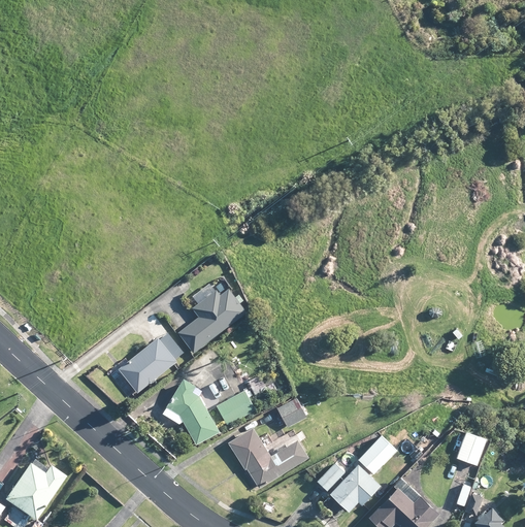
[(204,313),(182,329),(198,352),(252,314),(233,288),(222,296),(214,285),(194,298),(204,313)]
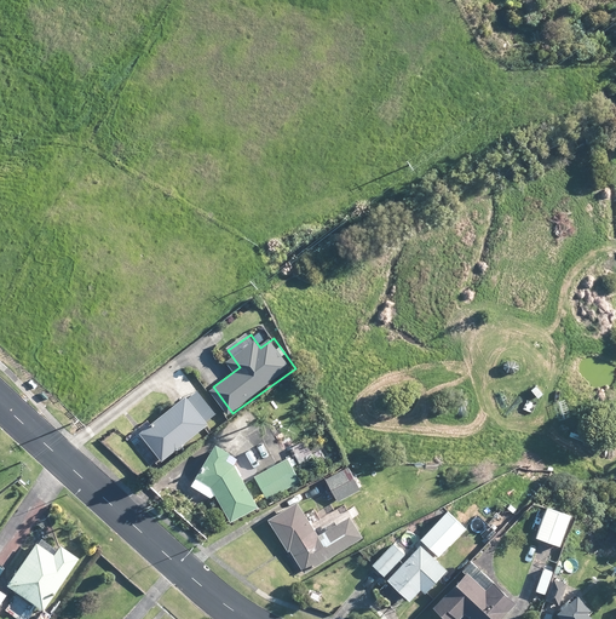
[(206,424),(184,399),(183,397),(177,402),(145,429),(140,433),(139,434),(162,462),(177,448),(178,450),(182,447),(180,445),(206,424)]
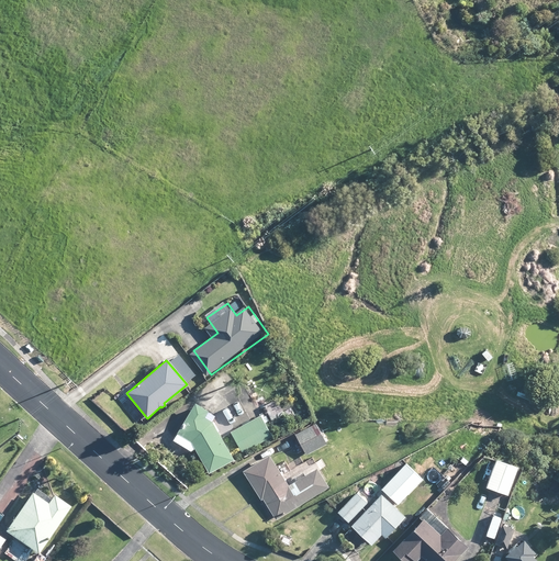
[(230,455),(212,423),(215,416),(193,404),(176,434),(178,435),(175,440),(192,450),(193,448),(209,473),(233,460),(230,455)]
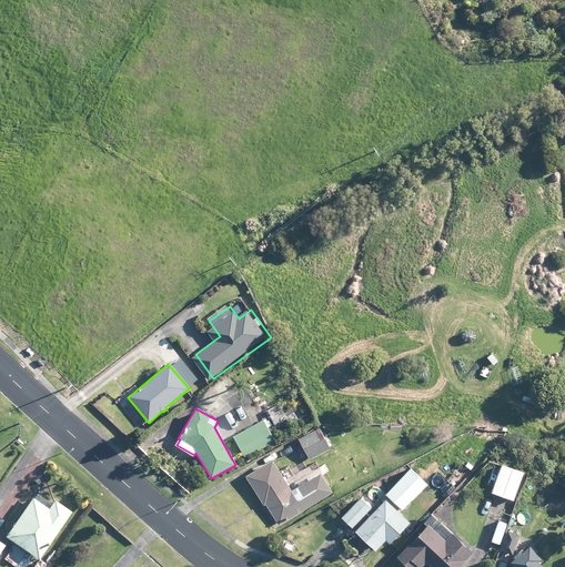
[(275,441),(268,427),(264,419),(234,436),(243,454),(245,457),(275,441)]
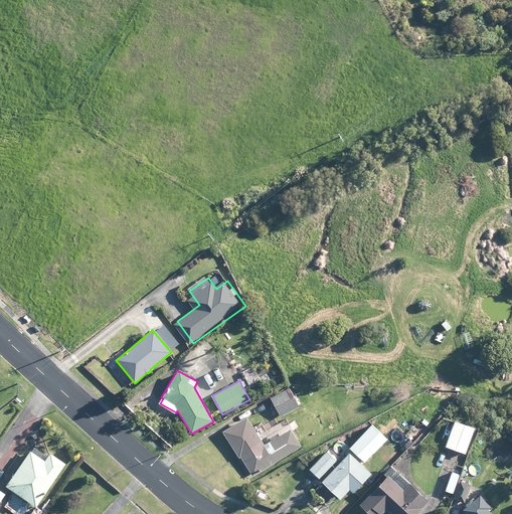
[(282,416),(300,406),(289,387),(271,398),(282,416)]
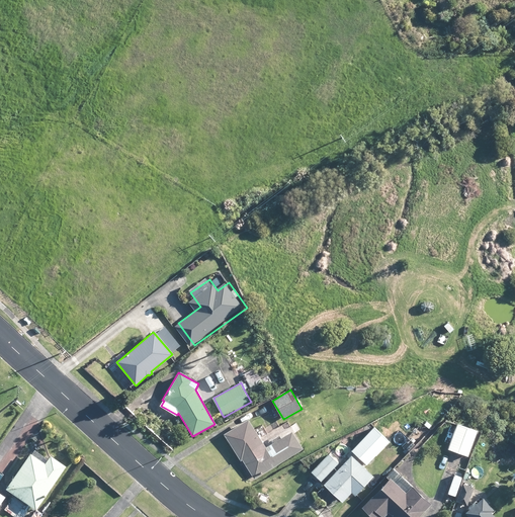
[(264,448),(255,432),(247,420),(224,434),(240,460),(243,458),(244,460),(255,479),(303,448),(290,428),(266,443),(268,446),(264,448)]
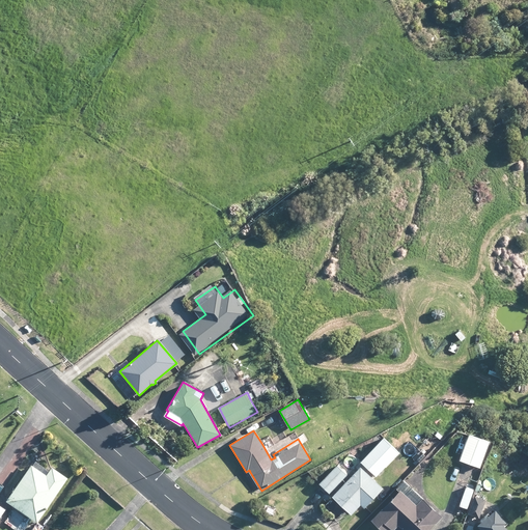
[(488,442),(468,437),(467,436),(460,462),(466,463),(480,467),(488,442)]
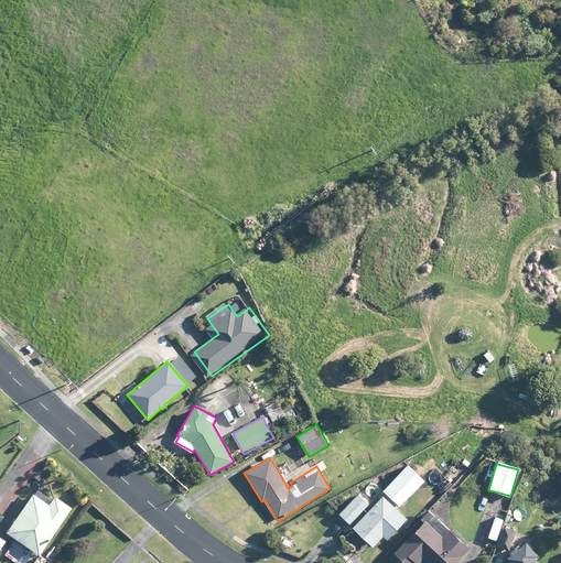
[(399,507),(423,482),(406,466),(383,491),(399,507)]
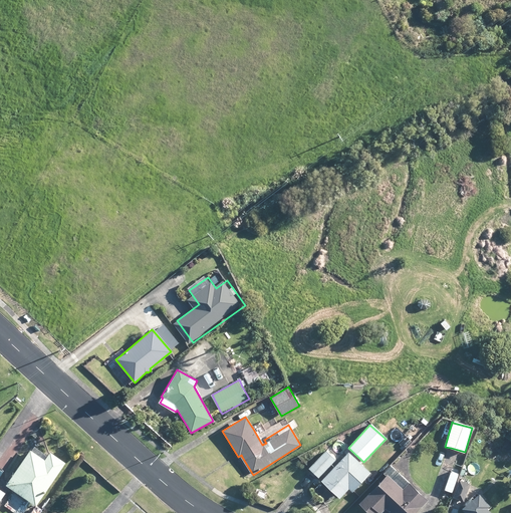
[(53,450),(52,453),(48,458),(34,448),(32,450),(11,482),(10,483),(34,501),(40,504),(69,461),(53,450)]
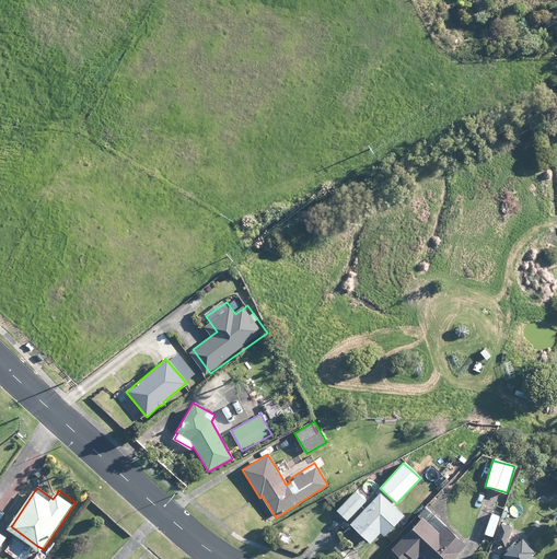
[(347,521),(364,502),(354,492),(336,511),(339,514),(346,520),(347,521)]
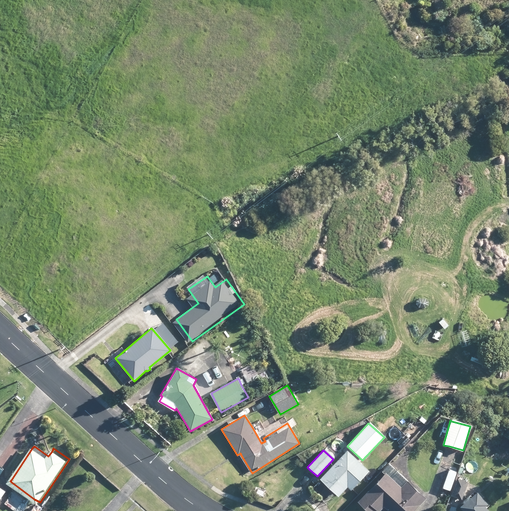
[(334,494),(335,496),(337,497),(347,487),(350,490),(368,471),(347,450),(319,479),(334,494)]
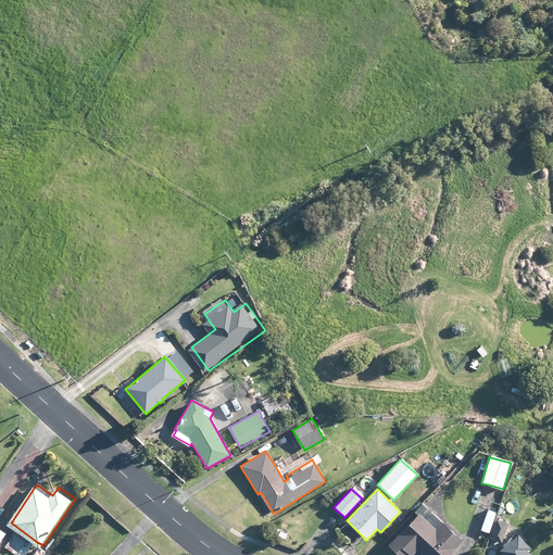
[(504,495),(501,494),(498,493),(493,505),(500,507),(504,495)]
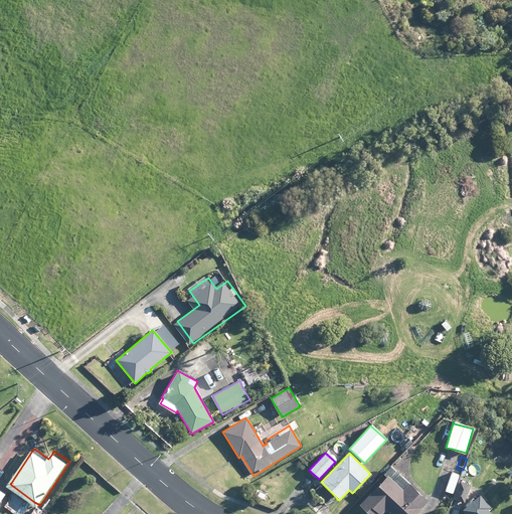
[(414,513),(429,500),(391,466),(383,475),(385,476),(368,494),(369,495),(359,506),(367,513),(379,513),(384,509),(389,513),(414,513)]
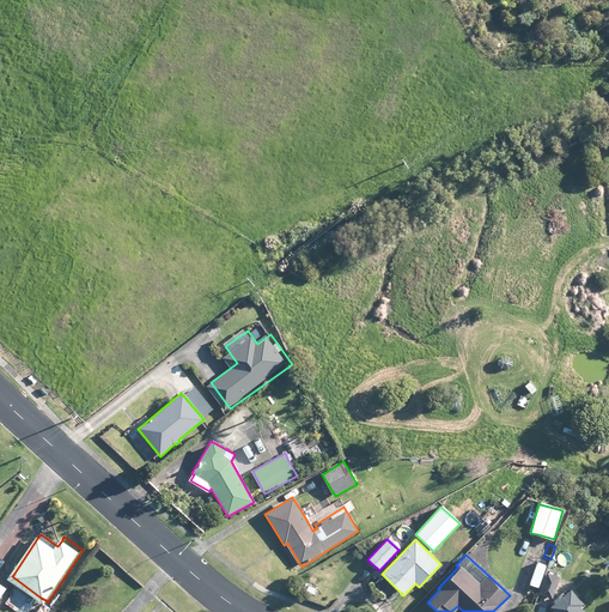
[(550,571),(560,575),(565,564),(554,561),(550,571)]
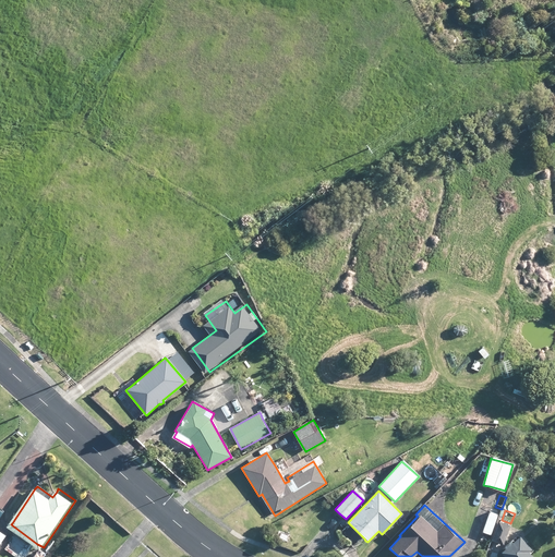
[(511,525),(510,525),(498,521),(492,540),(496,542),(505,545),(511,525)]
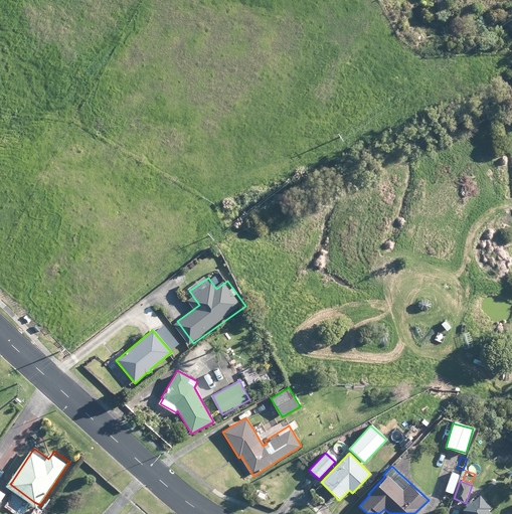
[(0,505),(8,493),(9,492),(0,486),(0,505)]
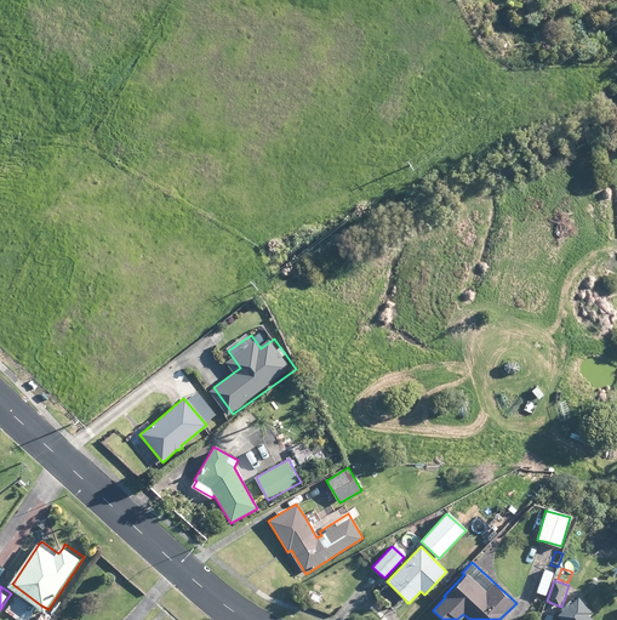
[(593,619),(588,614),(589,613),(577,597),(556,615),(556,616),(559,619),(593,619)]
